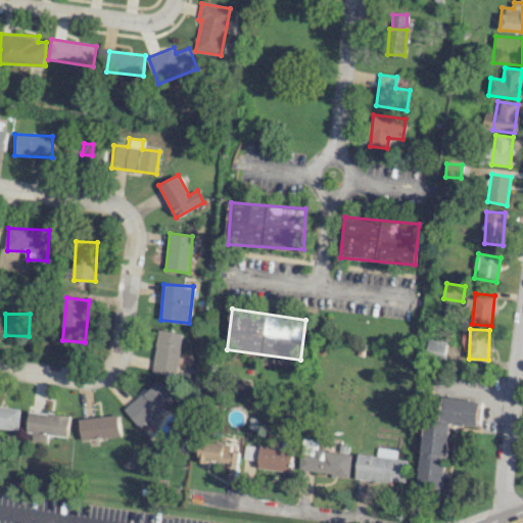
[(175,376),(182,334),(159,330),(151,372),(175,376)]
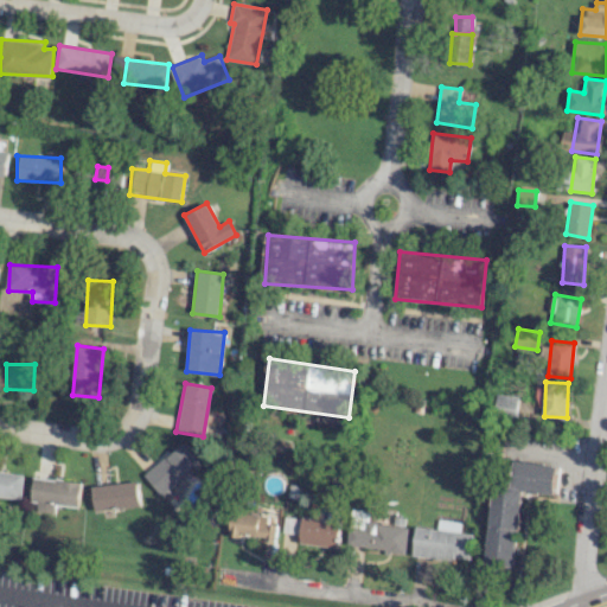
[(496,413),(517,414),(518,396),(497,395),(496,413)]
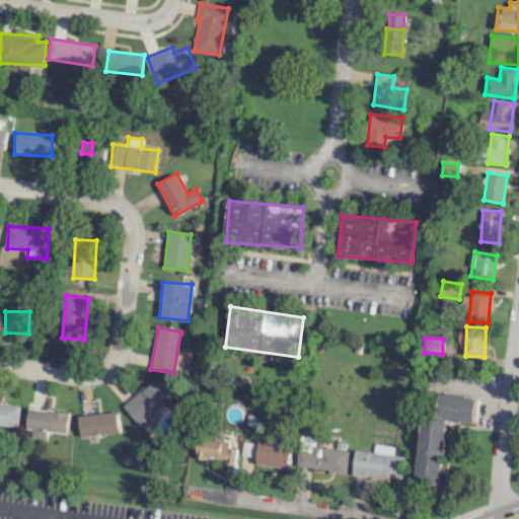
[(170,396),(156,378),(122,405),(136,424),(170,396)]
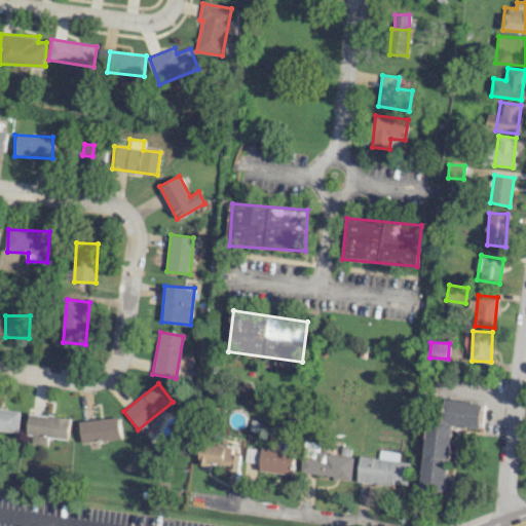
[(445,491),(453,425),(480,428),(483,404),(447,400),(444,422),(427,420),(420,488),(445,491)]
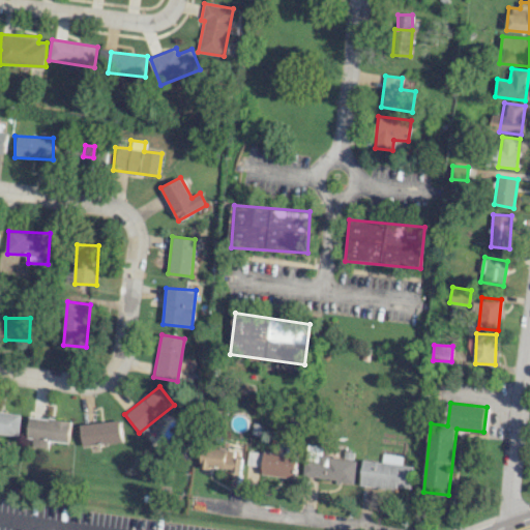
[(26,446),(48,448),(49,441),(67,443),(70,421),(30,416),(26,446)]
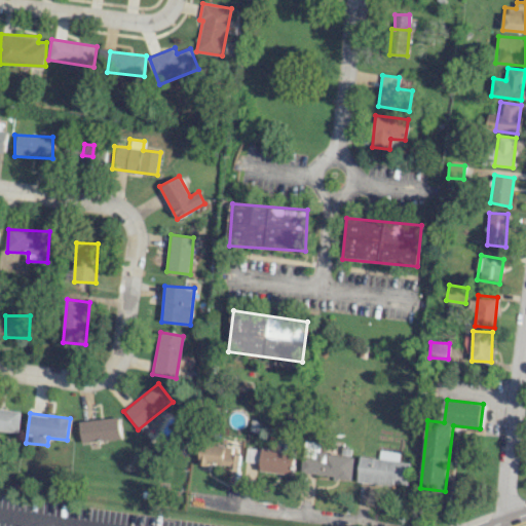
[(120,439),(118,417),(78,421),(81,443),(120,439)]
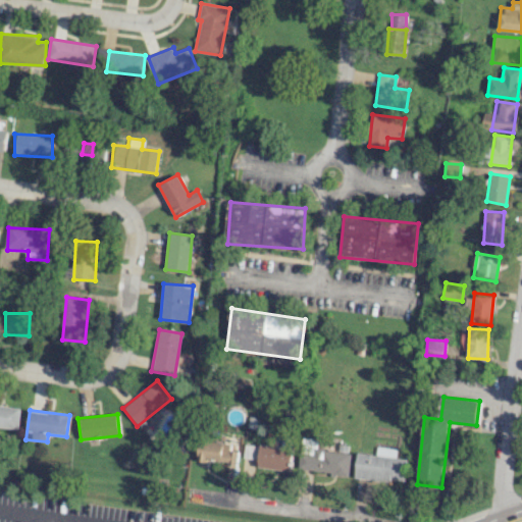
[(151,436),(163,442),(166,435),(159,432),(161,429),(156,426),(151,436)]
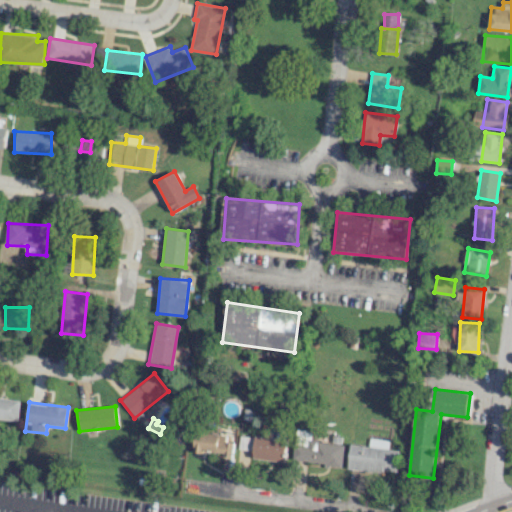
[(233,443),(225,442),(226,435),(195,431),(193,451),(231,456),(233,443)]
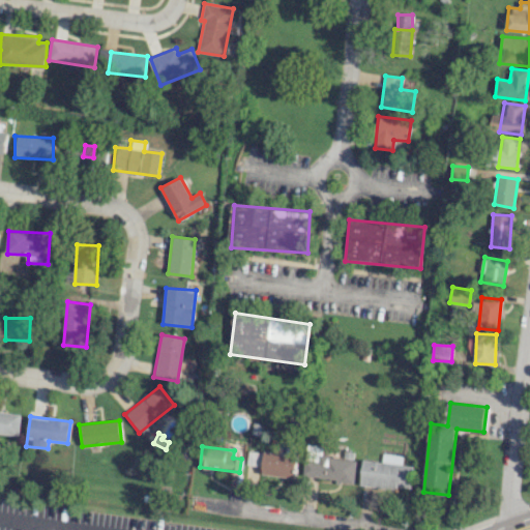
[(297,455),(264,451),(261,474),(294,478),(297,455)]
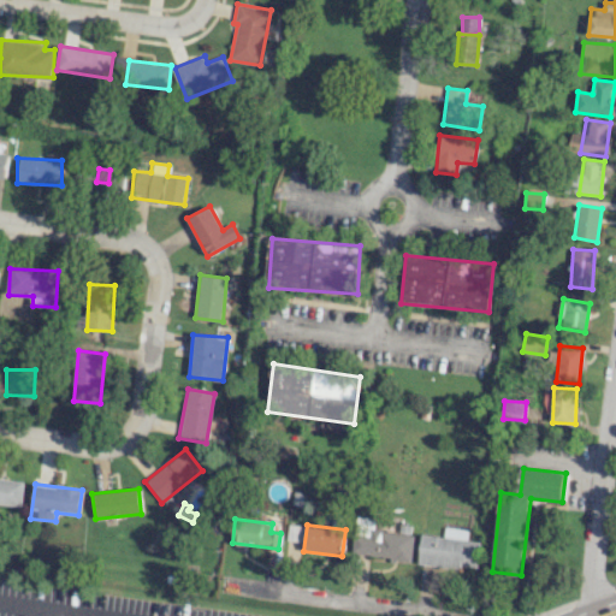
[(413,533),(361,528),(359,554),(410,560),(413,533)]
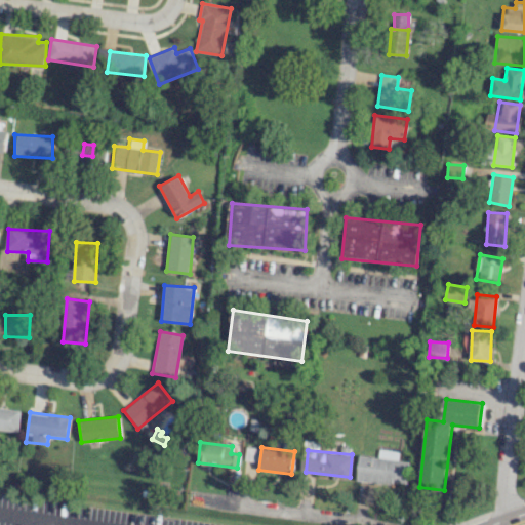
[(408,462),(359,455),(356,480),(391,485),(391,482),(405,484),(408,462)]
